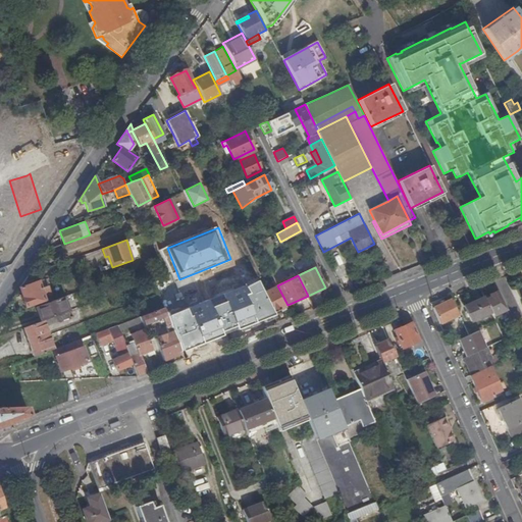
[(22,283),(19,289),(22,298),(21,299),(25,308),(46,300),(45,296),(51,294),(48,285),(43,288),(41,280),(44,279),(43,276),(22,283)]
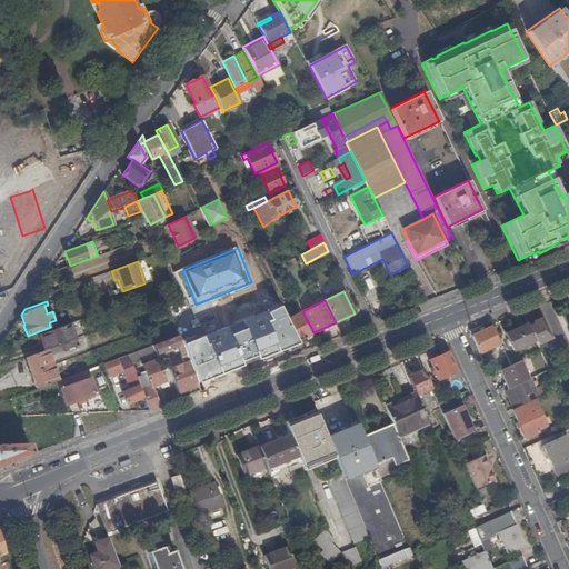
[(169,339),(178,336),(167,306),(157,310),(169,339)]
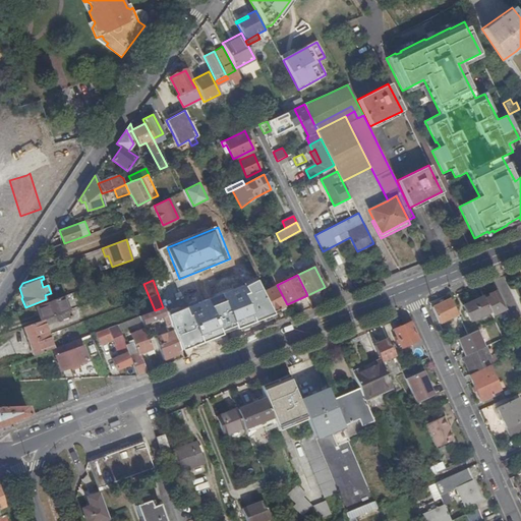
[(167,316),(181,352),(274,315),(273,311),(265,291),(259,280),(167,316)]
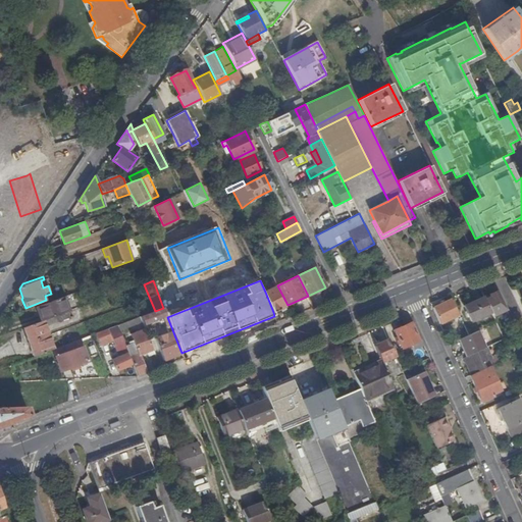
[(273,312),(288,305),(277,285),(265,292),(273,312)]
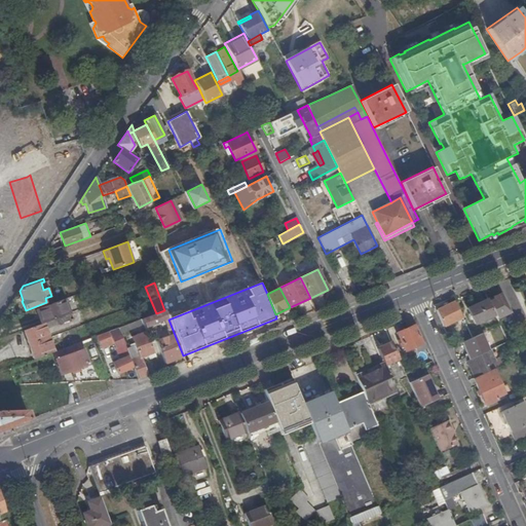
[(489,302),(495,315),(496,318),(510,312),(500,293),(492,297),(493,300),(489,302)]
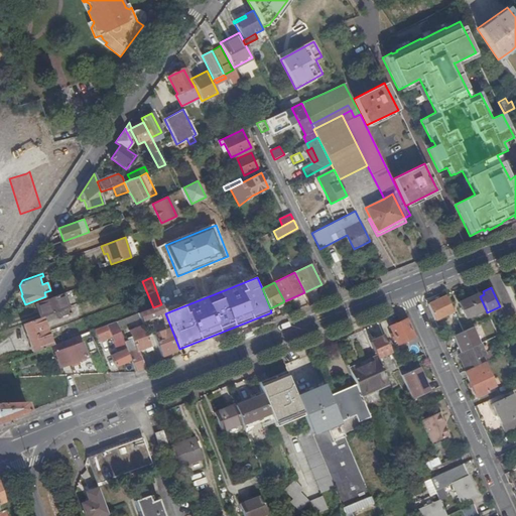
[(480,296),(478,293),(458,302),(466,317),(486,309),(480,296)]
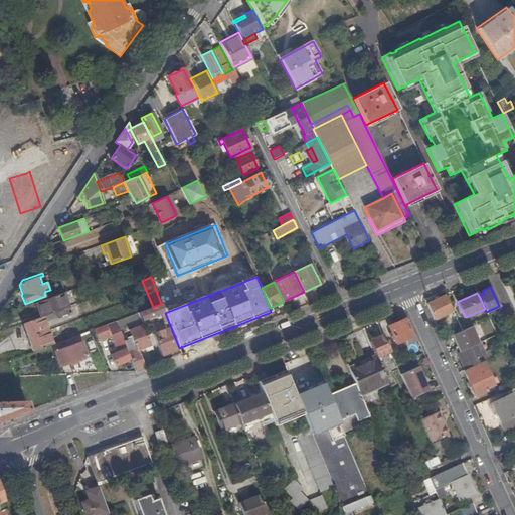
[(61,294),(37,302),(42,317),(42,316),(67,308),(61,294)]
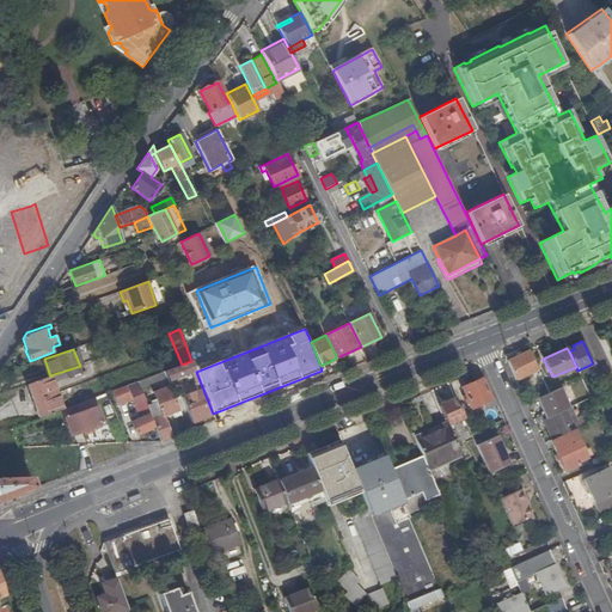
[(507,361),(515,380),(537,369),(527,350),(507,361)]
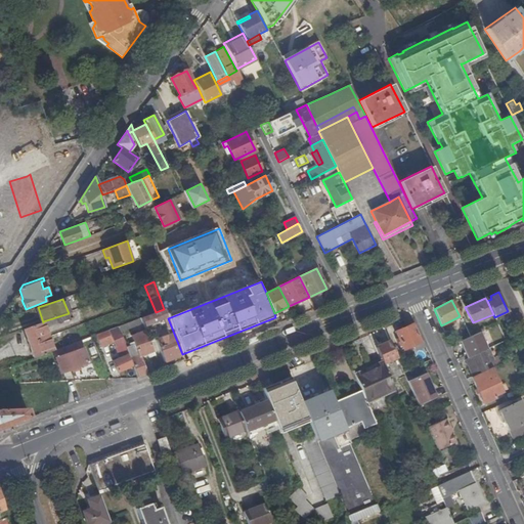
[(43,321),(45,328),(66,320),(68,326),(85,319),(81,308),(71,312),(69,313),(43,321)]
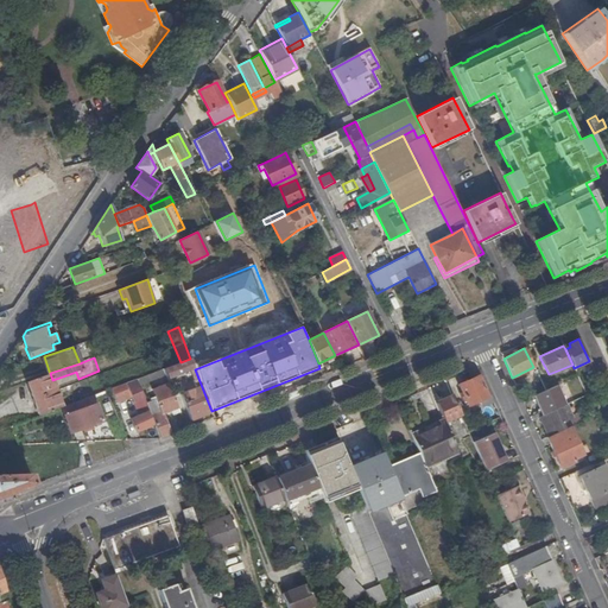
[(190,419),(211,411),(195,369),(190,359),(181,362),(164,368),(165,374),(168,379),(189,371),(195,387),(181,393),(190,419)]
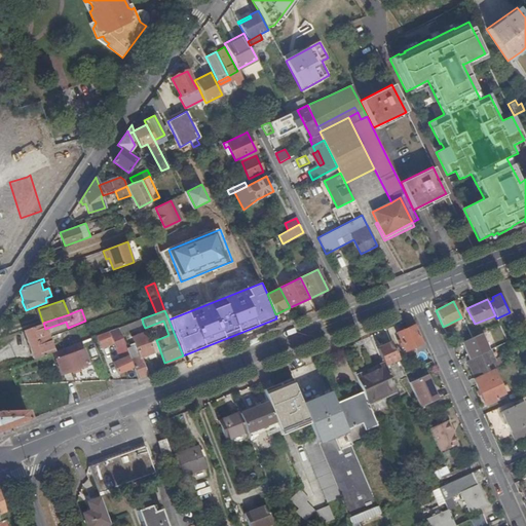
[(24,331),(34,359),(52,352),(53,351),(49,341),(45,329),(43,323),(43,324),(41,324),(24,331)]
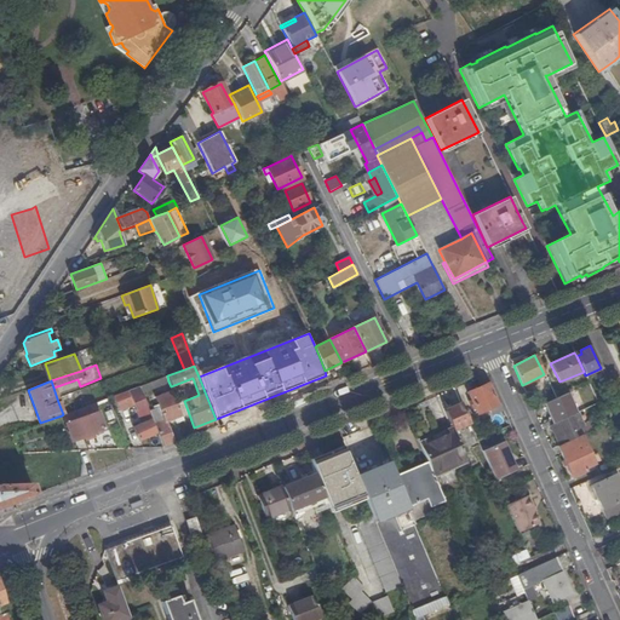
[(487,384),(468,392),(477,414),(497,405),(487,384)]
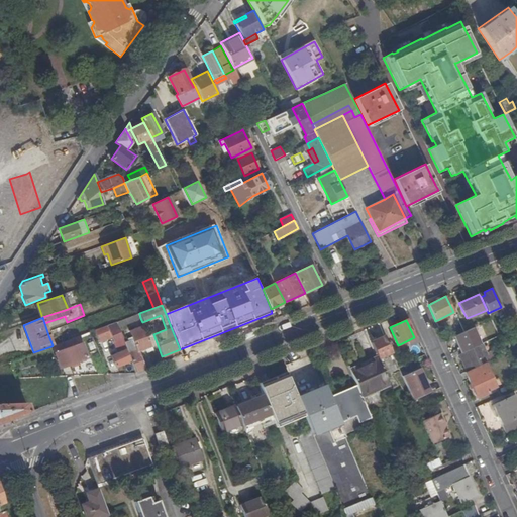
[(78,336),(82,335),(78,324),(64,330),(68,340),(78,336)]
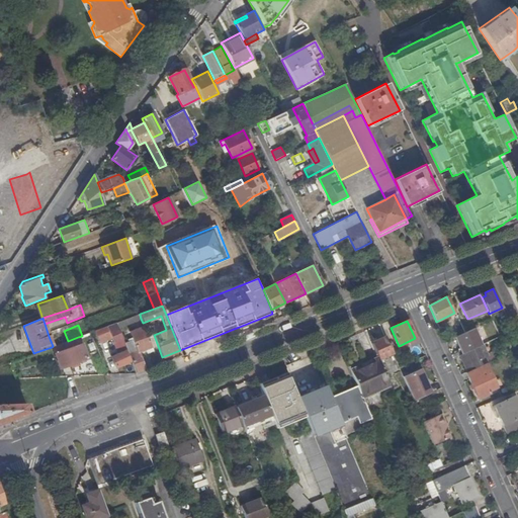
[(131,360),(136,373),(145,369),(139,352),(152,347),(144,326),(130,331),(133,341),(124,344),(127,350),(131,360)]
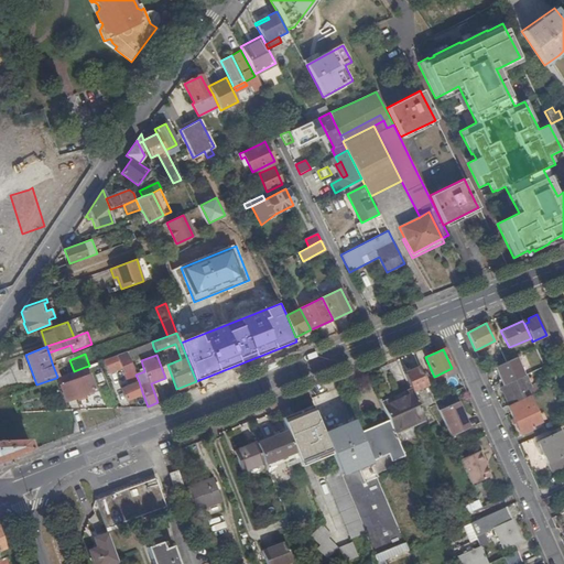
[(121,368),(123,372),(131,370),(127,357),(108,365),(111,372),(121,368)]
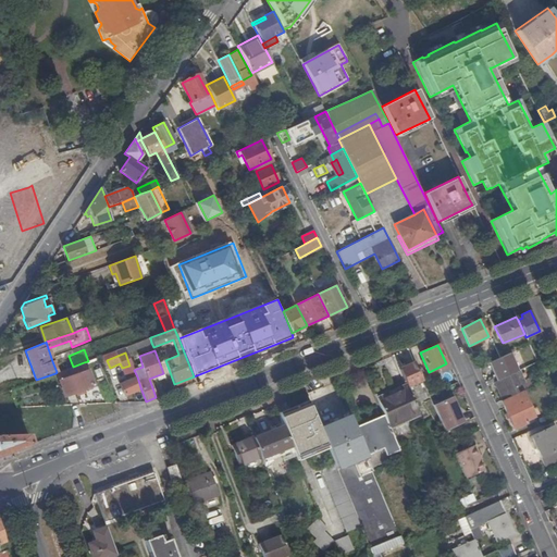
[(499,358),(489,363),(497,381),(518,372),(509,354),(499,358)]
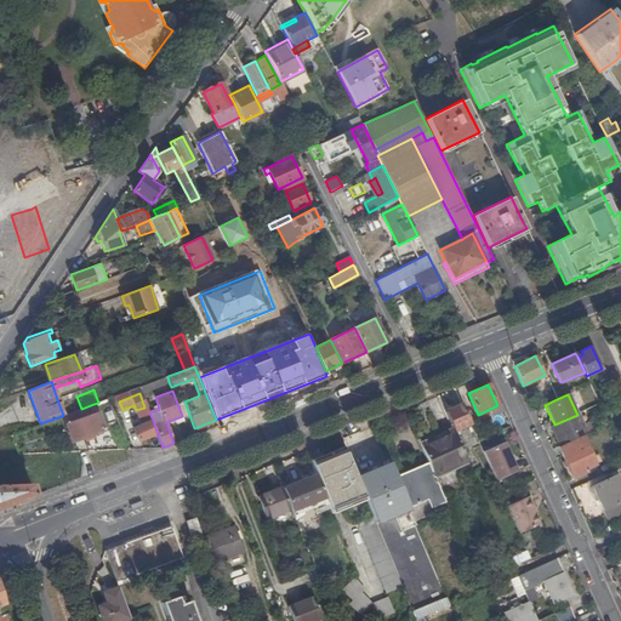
[(58,403),(63,415),(81,409),(77,397),(58,403)]
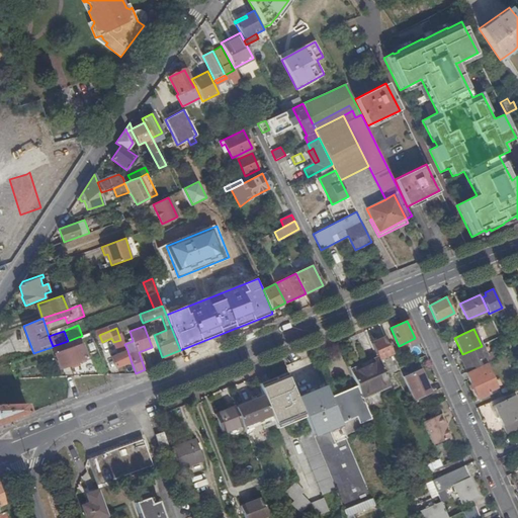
[(53,346),(52,347),(59,364),(69,361),(71,364),(71,365),(87,358),(78,337),(68,341),(53,346)]
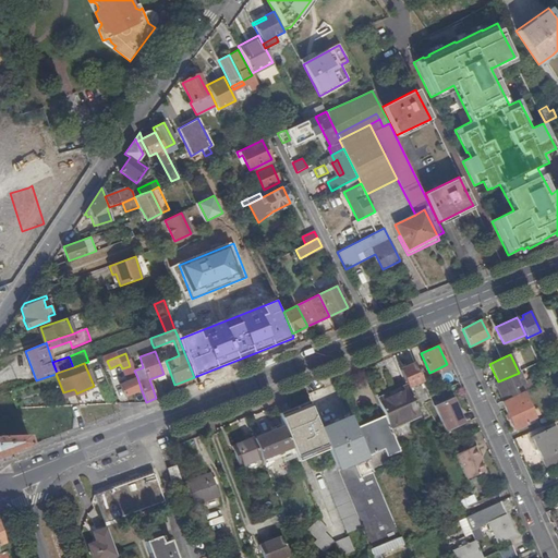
[(400,371),(407,386),(408,387),(423,380),(415,363),(400,371)]
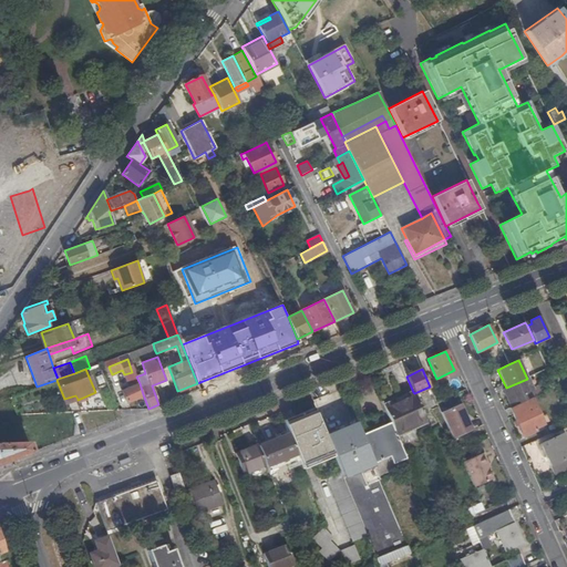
[(137,384),(140,383),(136,377),(134,371),(132,372),(124,374),(130,388),(137,384)]
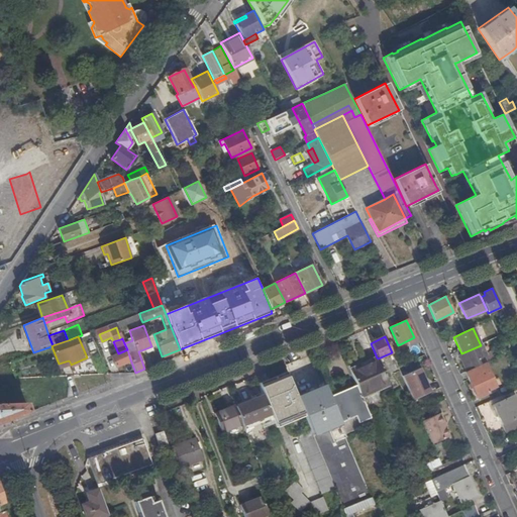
[(485,364),(494,359),(491,353),(486,355),(481,344),(481,345),(461,353),(459,354),(466,372),(485,364)]
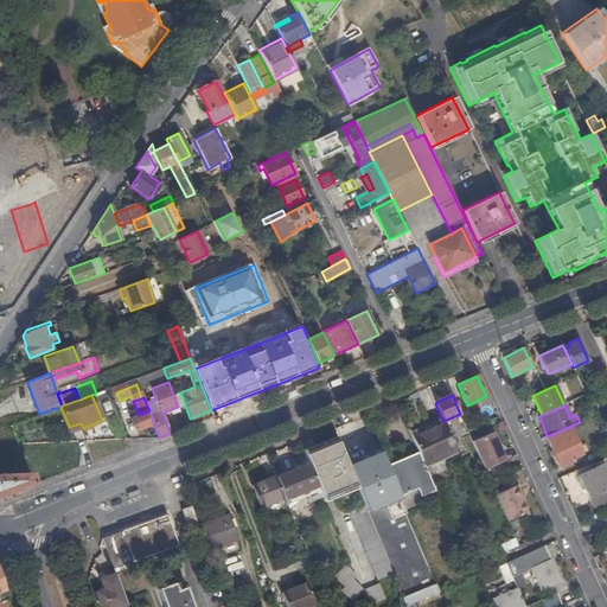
[(135,430),(152,423),(147,411),(139,415),(131,419),(135,430)]
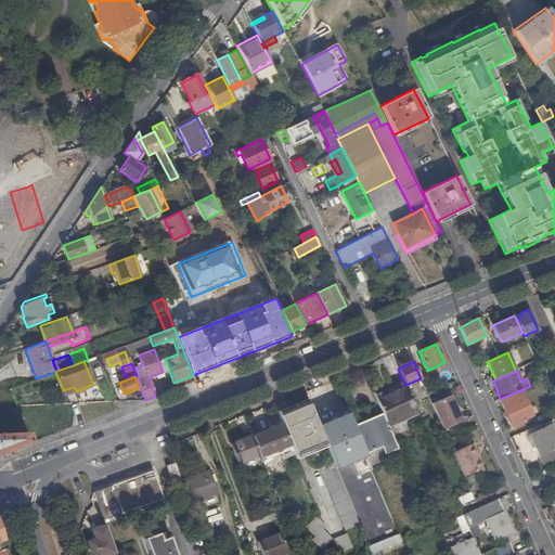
[(384,416),(388,426),(418,414),(405,385),(404,384),(394,388),(396,391),(377,399),(384,416)]
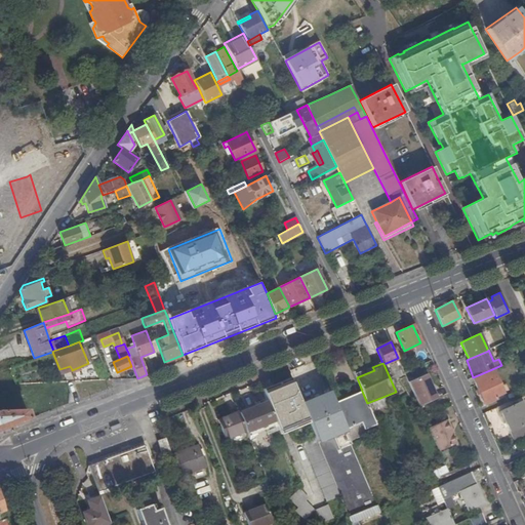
[(473,377),(472,378),(484,405),(505,396),(492,369),(473,377)]
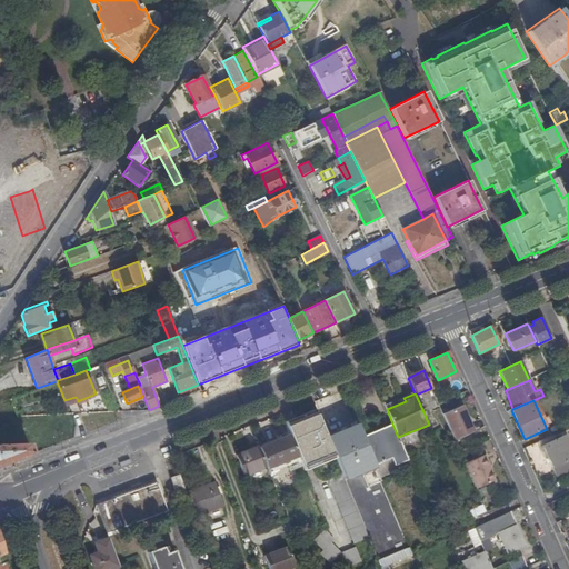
[(461,407),(443,415),(455,440),(473,431),(470,423),(470,425),(461,407)]
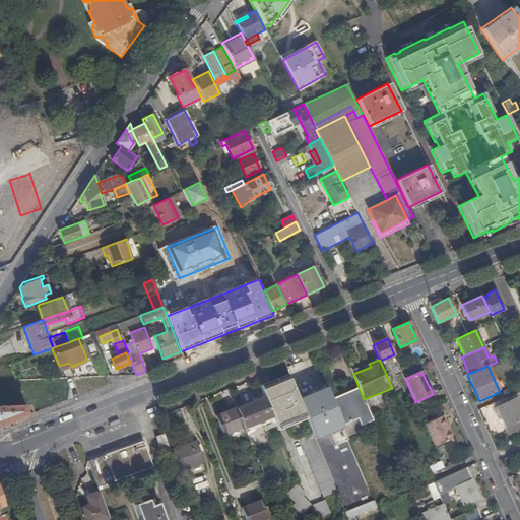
[(287,374),(260,385),(261,388),(274,384),(288,378),(287,374)]
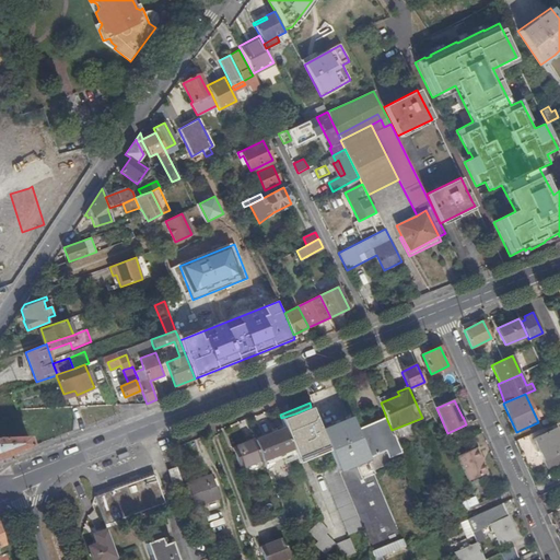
[(325,417),(347,408),(346,405),(323,413),(325,417)]
